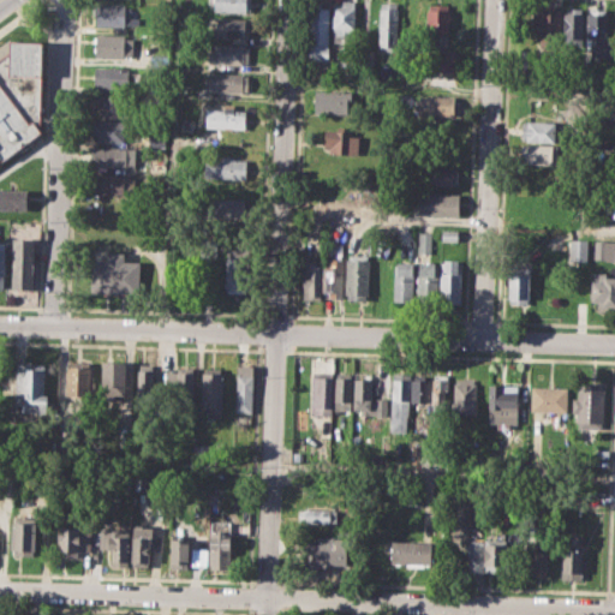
[(214,0),(246,0),(246,11),(214,10),(214,0)]
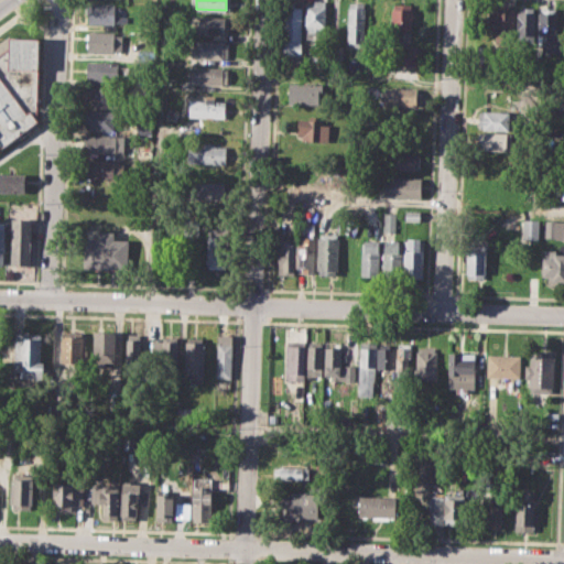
[(305,6),(313,6),(313,0),(325,0),(325,39),(305,39),(305,6)]
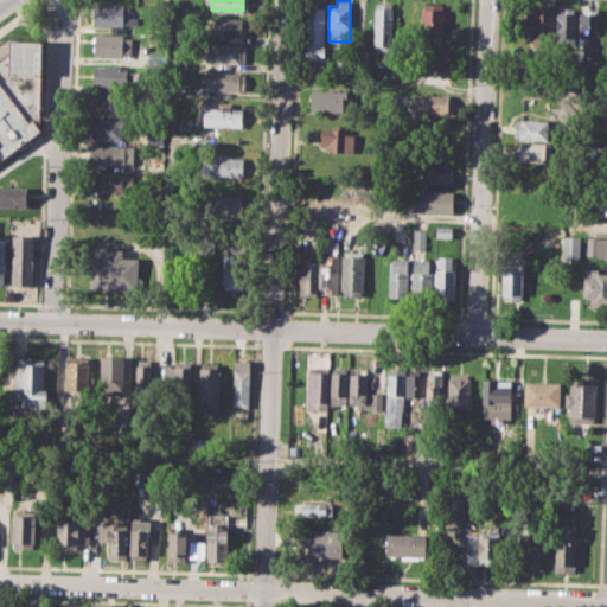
[(375,2),(394,2),(393,50),(374,49),(375,2)]
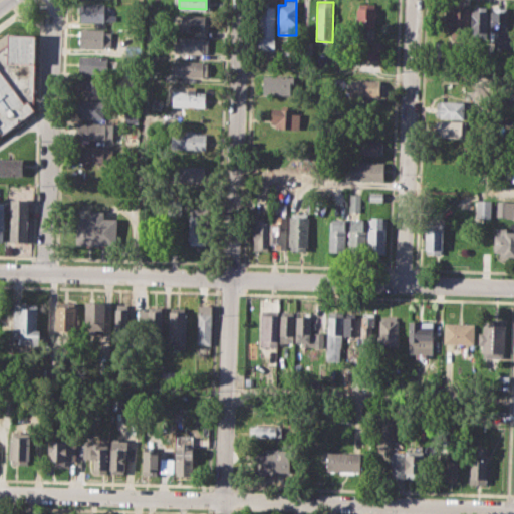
[(357,2),(376,3),(375,27),(369,27),(368,32),(356,31),(357,2)]
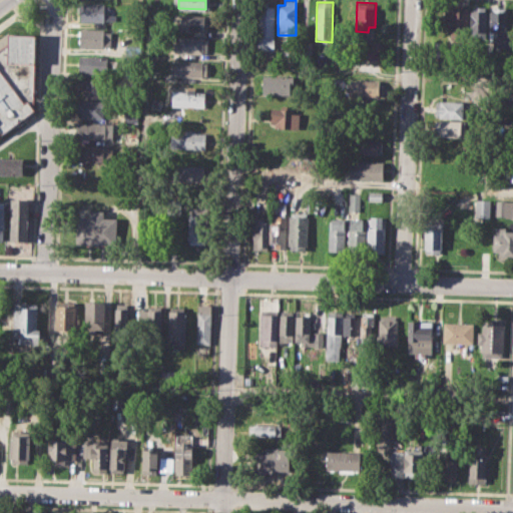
[(80,3),(110,3),(109,20),(80,19),(80,3)]
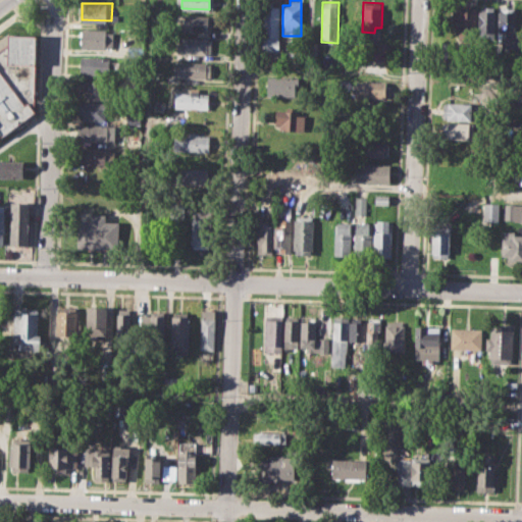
[(261,5),(279,5),(278,51),(261,51),(261,5)]
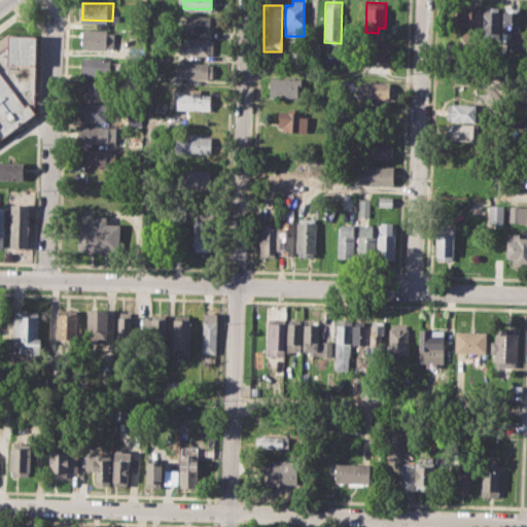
[(483,10),(487,10),(487,6),(497,6),(497,10),(500,10),(499,41),(483,41),(483,10)]
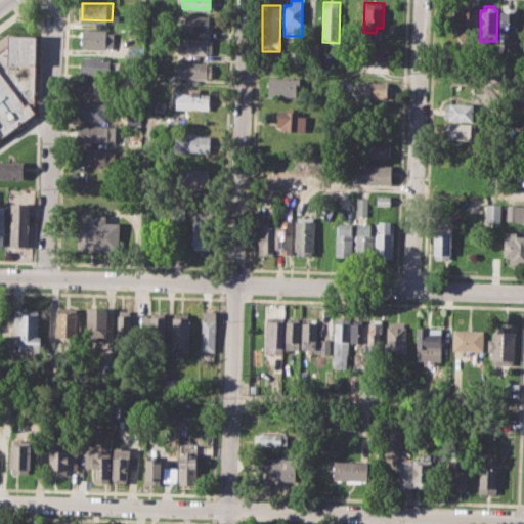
[(501,7),(520,8),(519,38),(523,38),(522,51),(504,51),(504,40),(500,40),(501,7)]
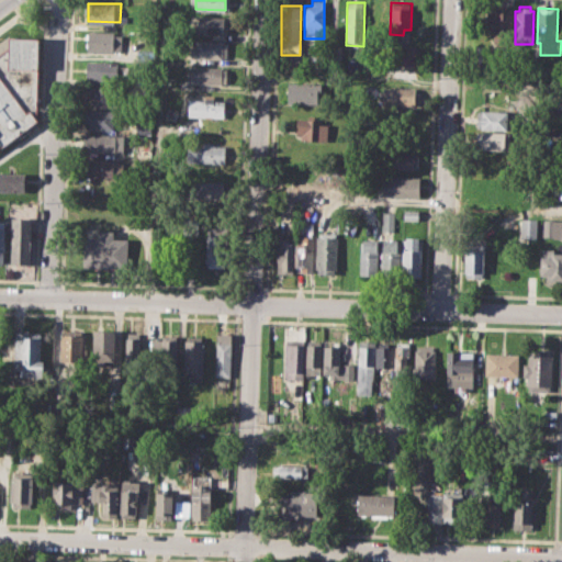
[(493,9),(512,9),(510,46),(492,45),(493,9)]
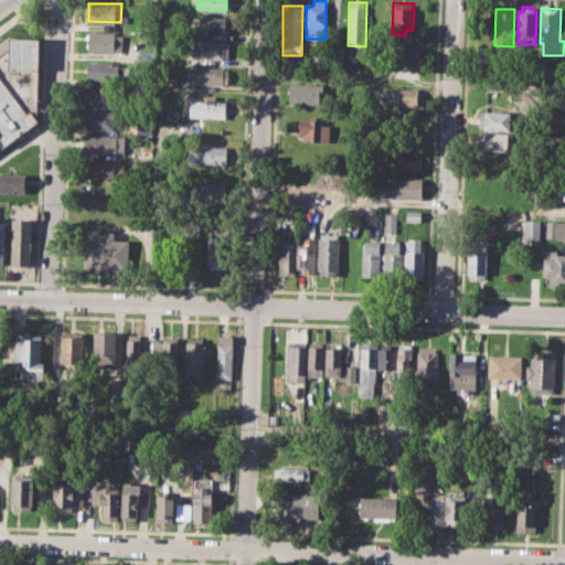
[(198,21),(204,21),(205,14),(230,16),(228,33),(198,32),(198,21)]
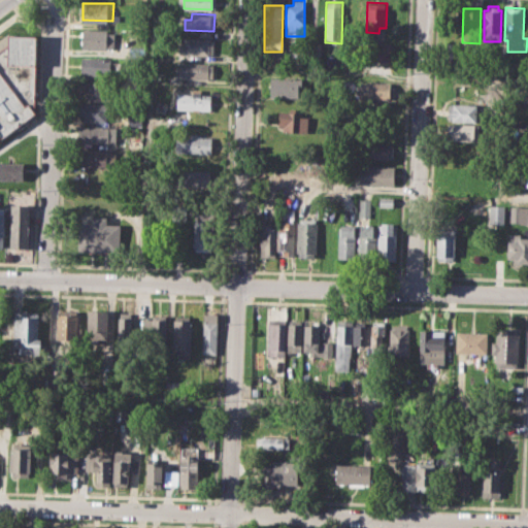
[(83,29),(111,30),(110,48),(83,47),(83,29)]
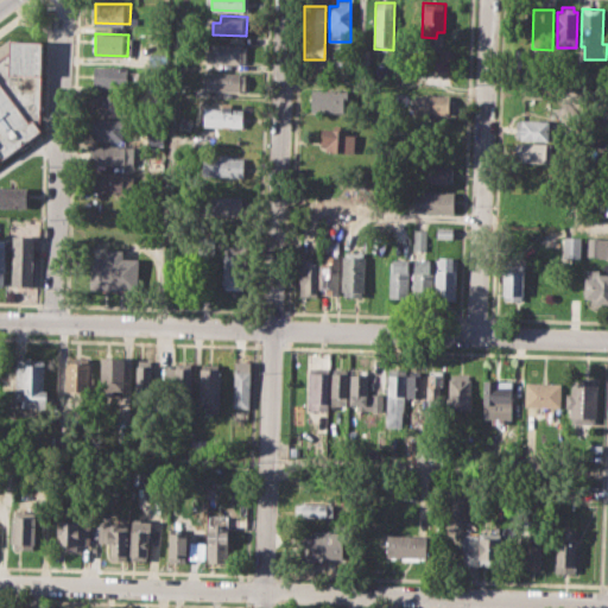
[(0,46),(8,40),(44,42),(40,132),(0,160),(0,46)]
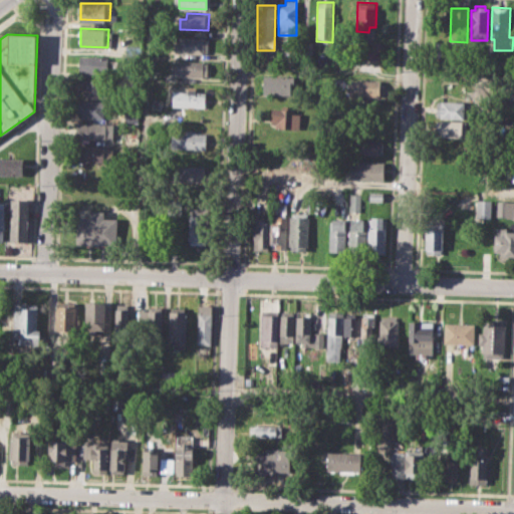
[(174,35),(207,37),(206,53),(173,51),(174,35)]
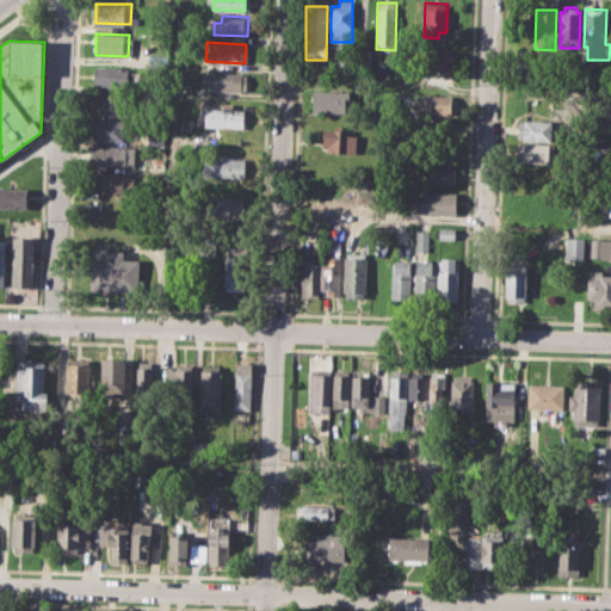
[(429,48),(449,49),(449,72),(429,72),(429,48)]
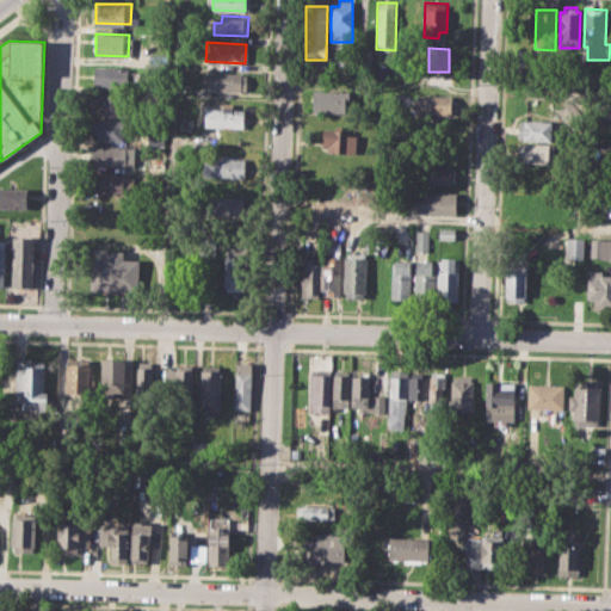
[(93,66),(128,67),(128,88),(93,87),(93,66)]
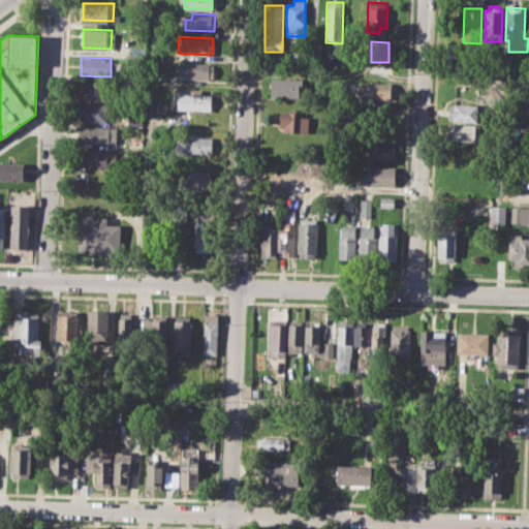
[(181,61),(213,63),(212,79),(181,78),(181,74),(177,74),(177,65),(181,65),(181,61)]
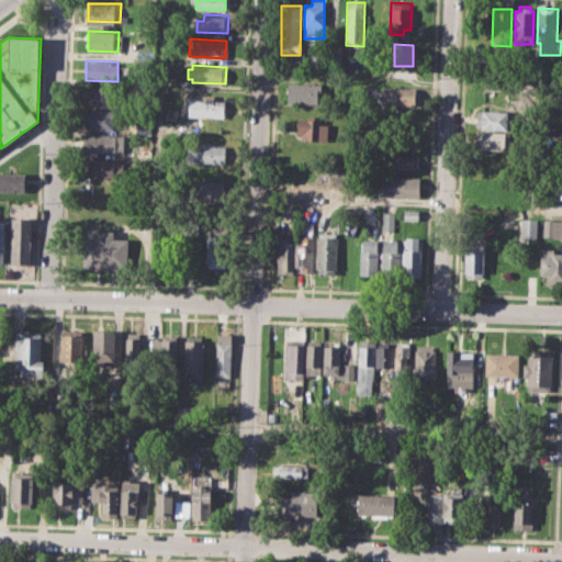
[(288,82),(321,83),(321,103),(288,103),(288,82)]
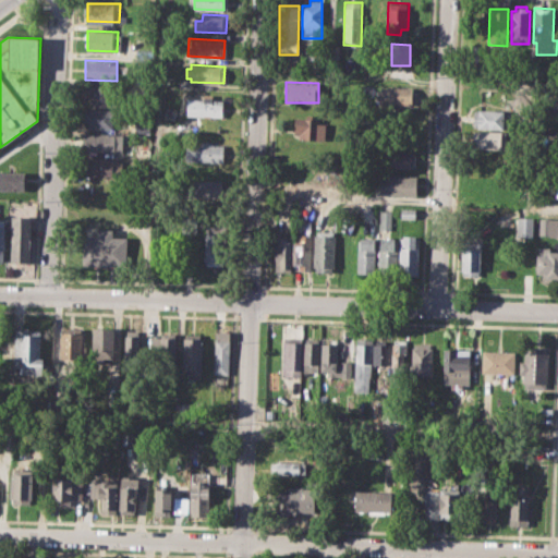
[(84,86),(117,87),(117,107),(89,106),(89,97),(84,97),(84,86)]
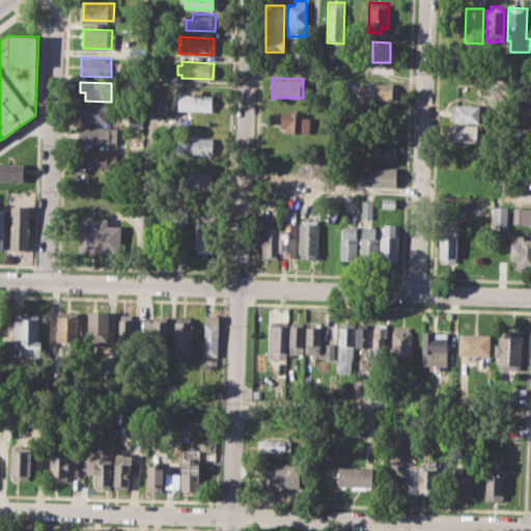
[(362,83),(392,84),(392,100),(361,99),(362,83)]
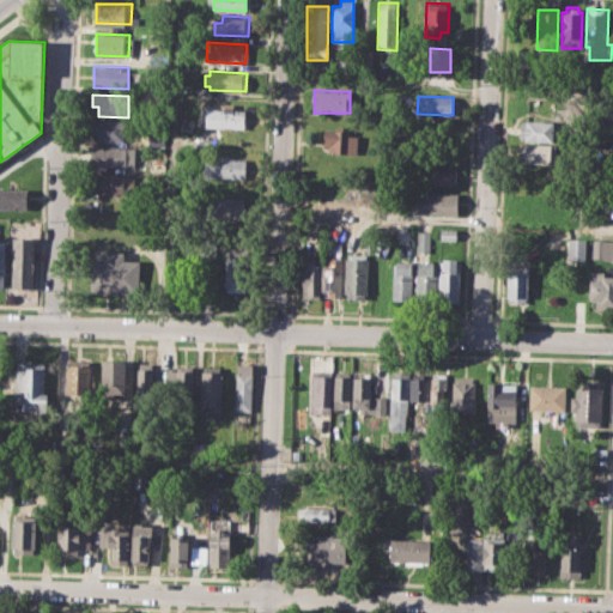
[(205,109),(224,109),(224,103),(234,103),(234,108),(246,109),(246,128),(205,127),(205,109)]
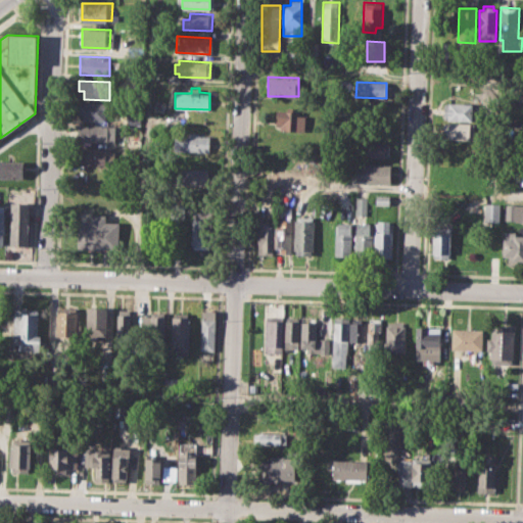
[(369,101),(385,101),(385,110),(369,110),(369,101)]
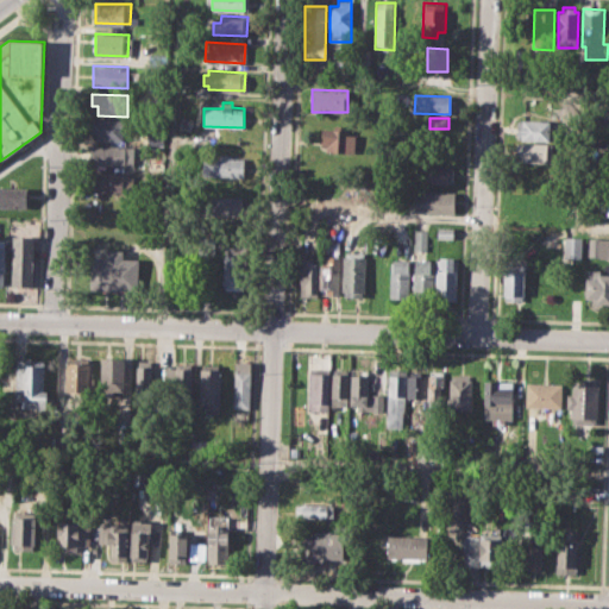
[(89,119),(129,120),(129,132),(123,132),(123,140),(96,139),(96,133),(89,133),(89,119)]
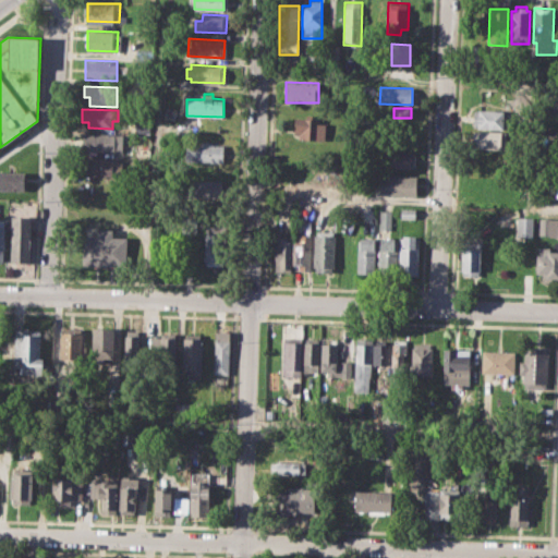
[(474,109),(502,110),(502,129),(473,128),(474,109)]
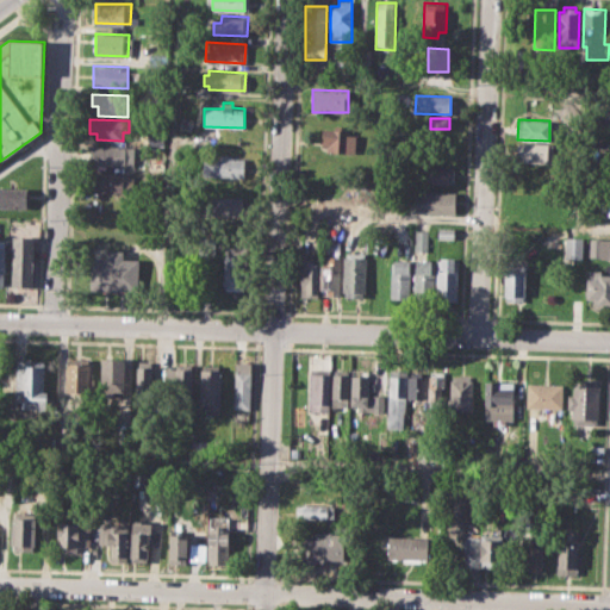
[(322,129),(358,130),(356,154),(328,154),(328,147),(322,147),(322,129)]
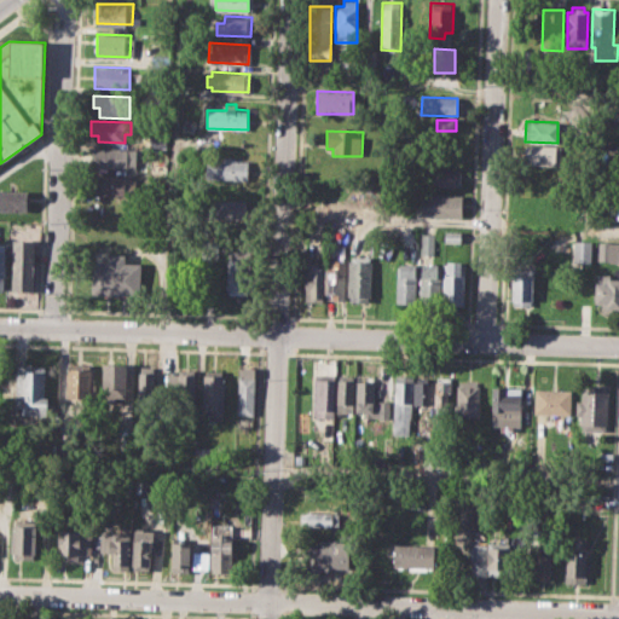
[(149,134),(166,136),(166,148),(149,146),(149,134)]
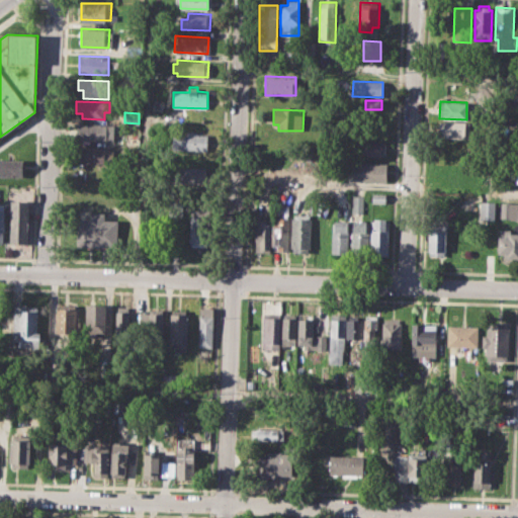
[(440,121),(466,122),(466,138),(439,138),(440,121)]
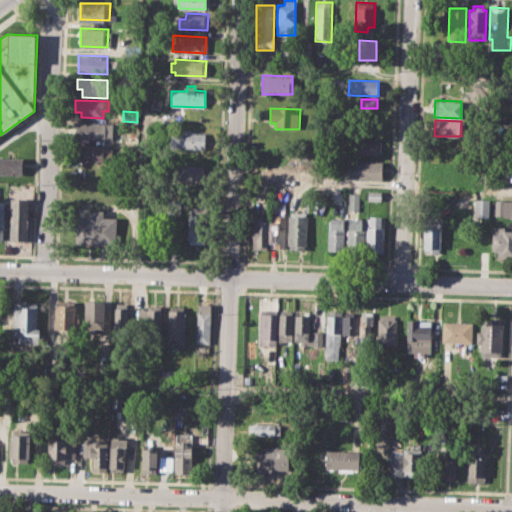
[(77,122),(105,123),(105,127),(110,127),(110,139),(77,138),(77,122)]
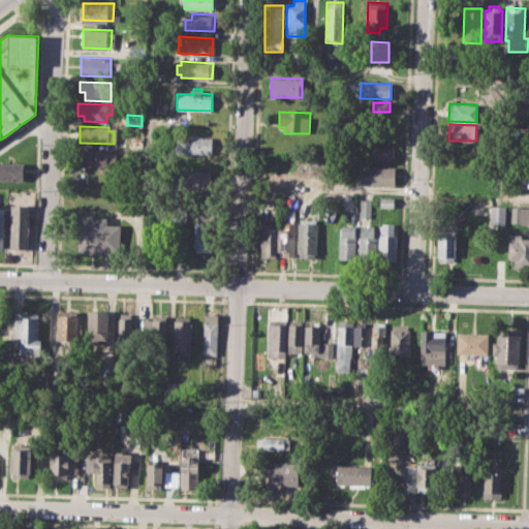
[(177,135),(189,135),(189,132),(203,132),(203,136),(213,136),(213,155),(177,154),(177,135)]
